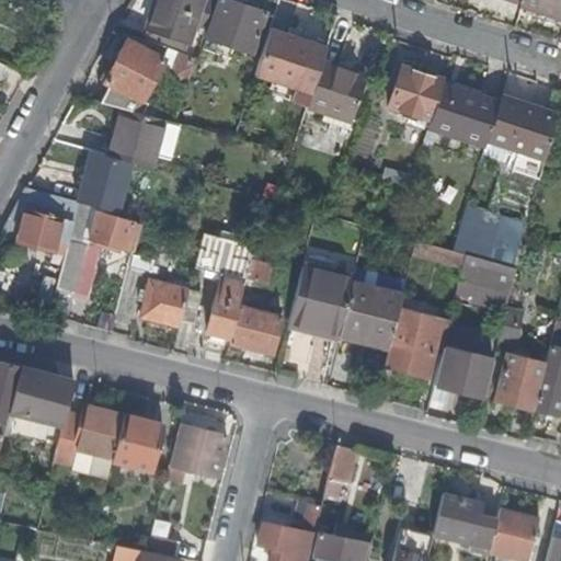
[(193,24),(201,0),(159,0),(149,27),(152,30),(150,35),(183,46),(185,41),(187,41),(193,24)]
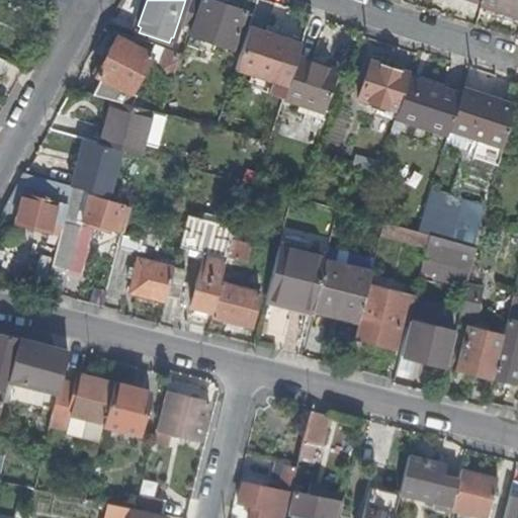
[(199,1),(197,0),(185,0),(178,22),(190,26),(199,1)]
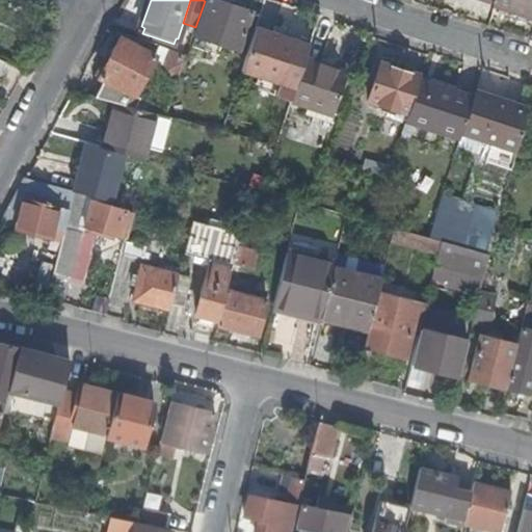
[(253,11),(217,0),(208,0),(196,36),(239,49),(241,49),(253,11)]
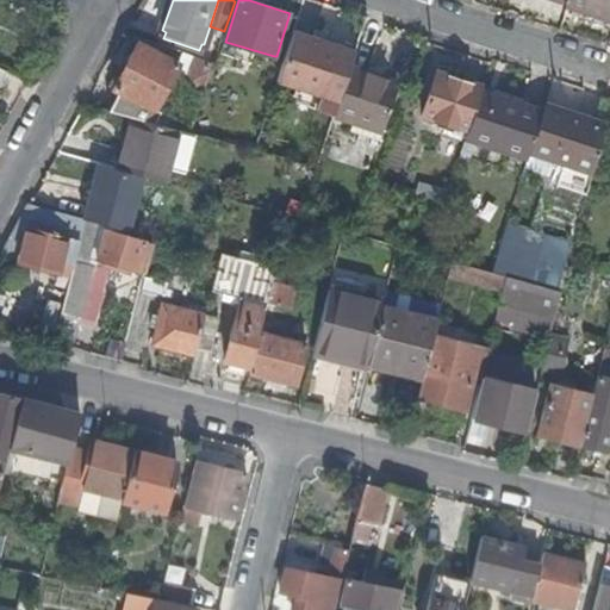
[(609,0),(570,0),(568,6),(609,18),(609,0)]
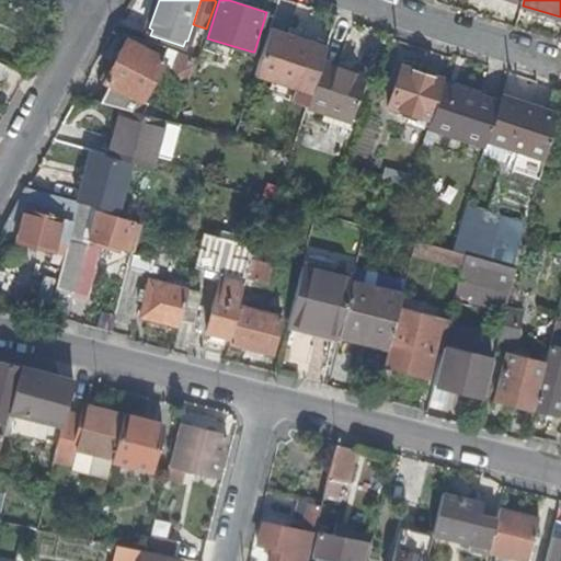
[(329,45),(271,26),(254,76),(312,94),(320,71),(323,59),(329,45)]
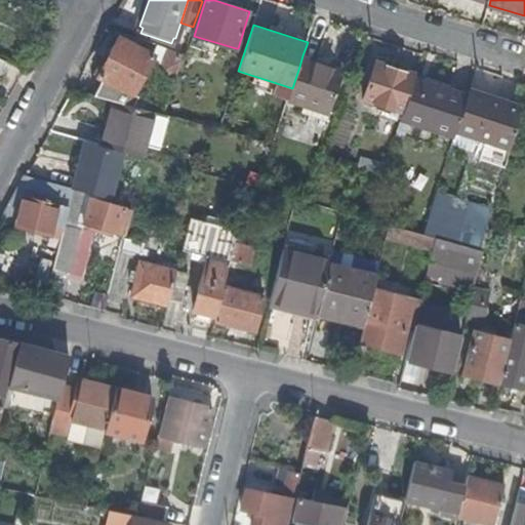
[(105,79),(96,95),(113,101),(127,105),(153,55),(118,38),(98,76),(105,79)]
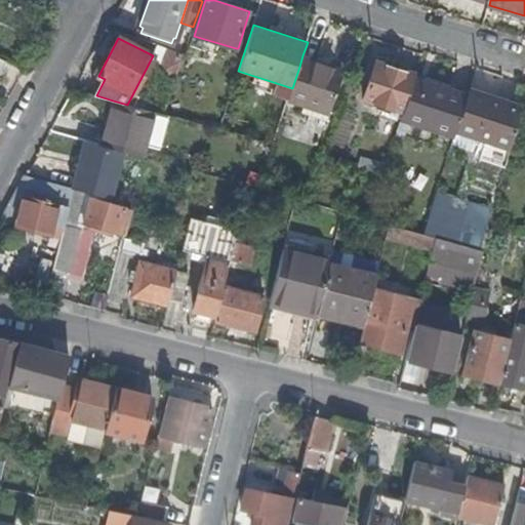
[(318,61),(303,55),(299,67),(292,88),(289,97),(304,103),(301,111),(328,120),(349,58),(322,50),(318,61)]
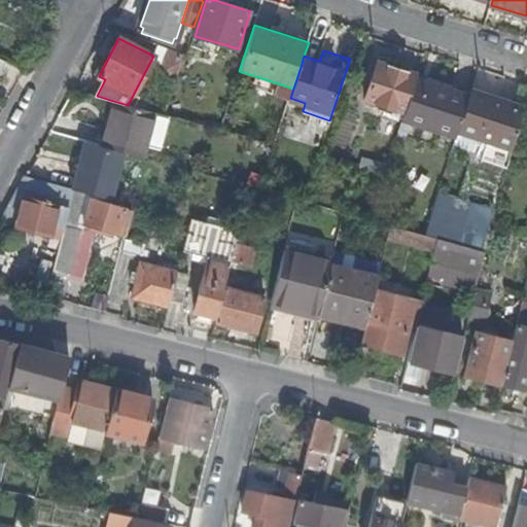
[(400,111),(405,112),(416,78),(417,73),(378,61),(365,99),(381,104),(400,111)]
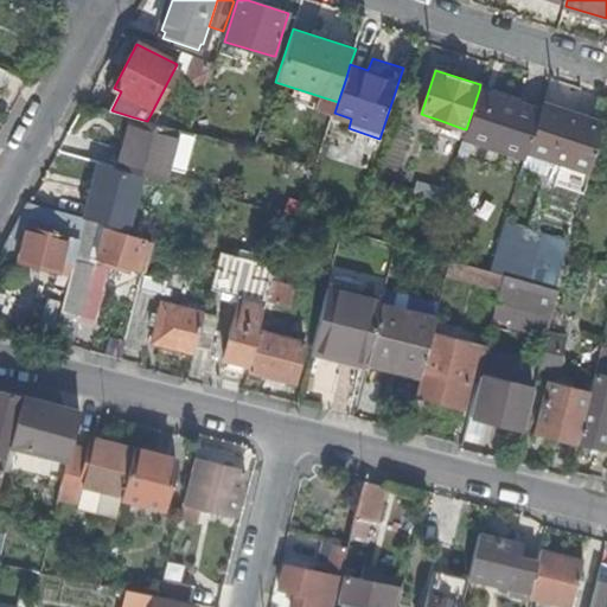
[(541,110),(479,90),(466,129),(464,139),(524,158),(526,151),(541,110)]
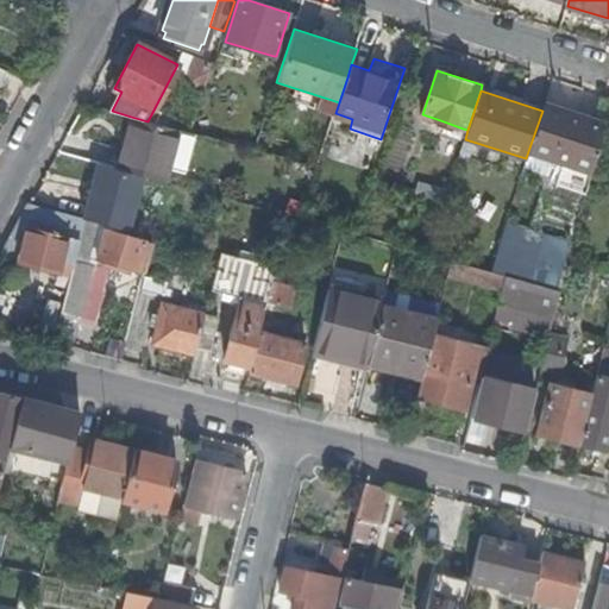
[(570,171),(590,177),(604,125),(544,105),(542,111),(528,151),(572,164),(570,171)]
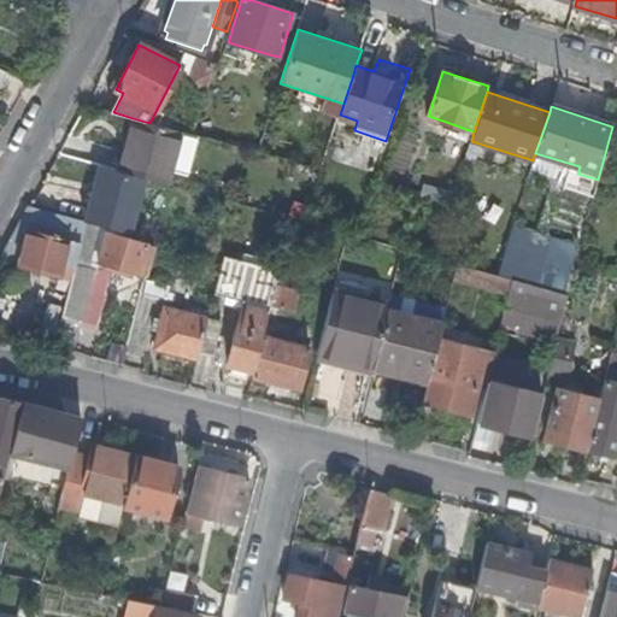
[(168,184),(182,131),(150,123),(133,118),(118,170),(150,178),(168,184)]
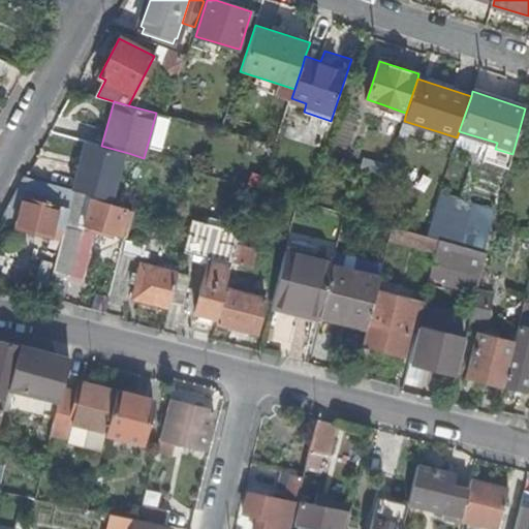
[(401,117),(402,112),(382,104),(380,110),(401,117)]
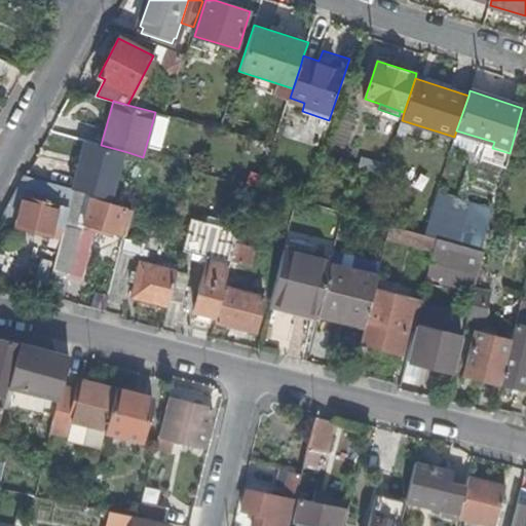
[(101,145),(83,141),(71,188),(74,189),(91,194),(90,198),(113,204),(127,152),(101,145)]
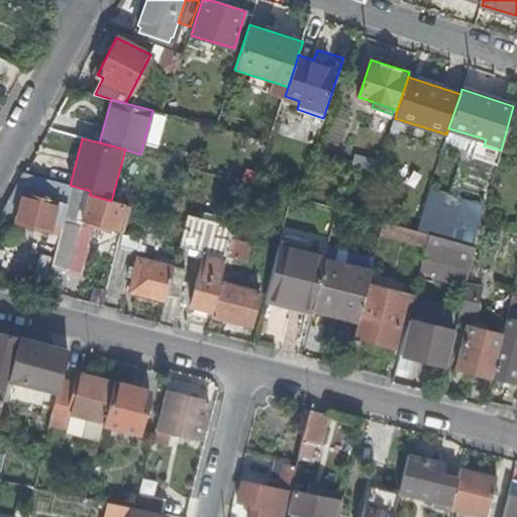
[(352,164),(376,171),(379,161),(354,154),(352,164)]
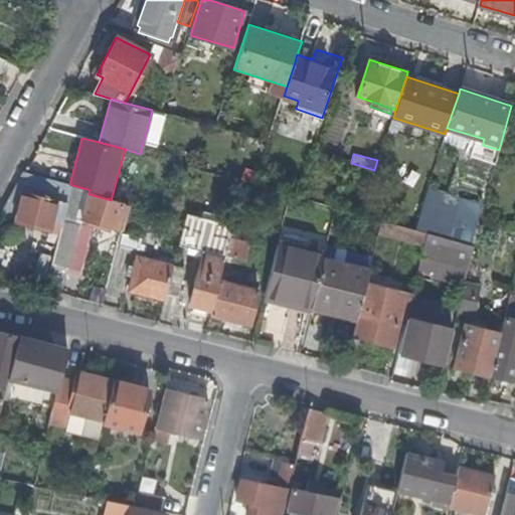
[(48,191),(69,197),(72,185),(69,184),(24,172),(14,191),(24,193),(16,222),(50,230),(55,210),(57,200),(46,197),(48,191)]
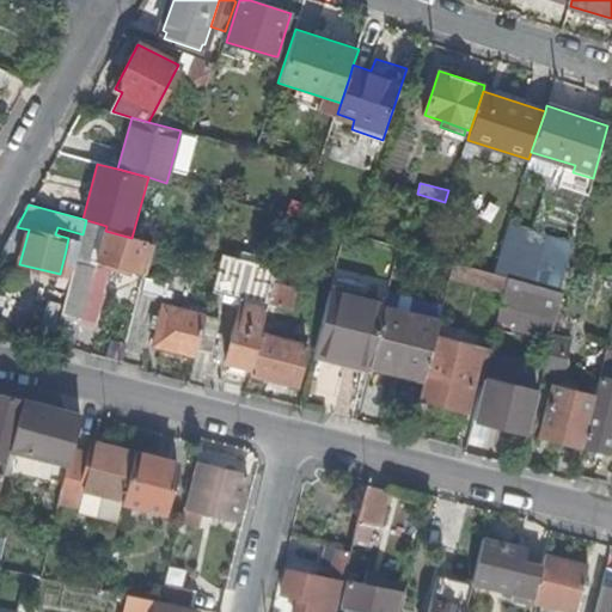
[(81,319),(89,289),(93,270),(97,259),(114,264),(120,265),(136,270),(142,249),(151,251),(153,238),(145,236),(142,242),(132,238),(105,231),(106,226),(86,220),(83,234),(62,314),(81,319)]
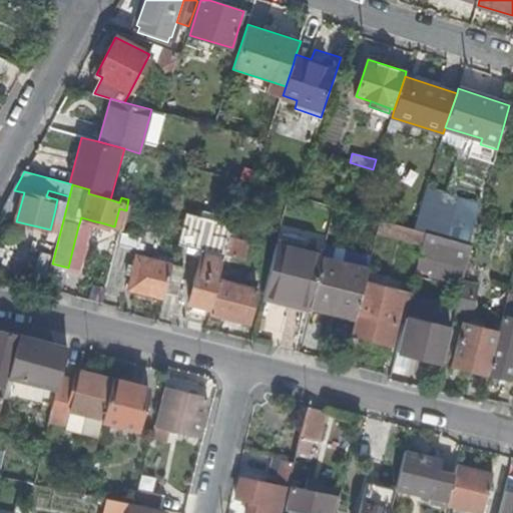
[(426,187),(415,226),(448,235),(459,196),(426,187)]
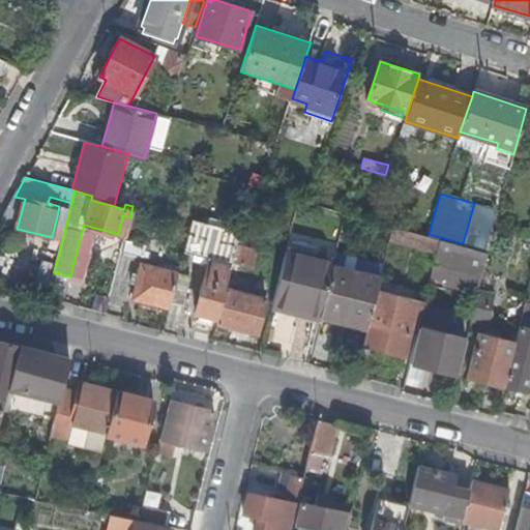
[(197,314),(218,320),(237,243),(240,233),(192,221),(192,223),(184,249),(211,256),(197,314)]
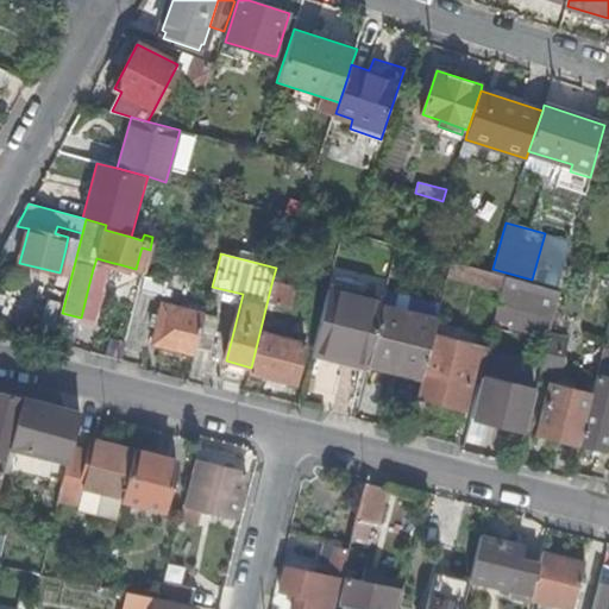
[(501,294),(506,276),(451,261),(447,274),(496,287),(495,293),(501,294)]
